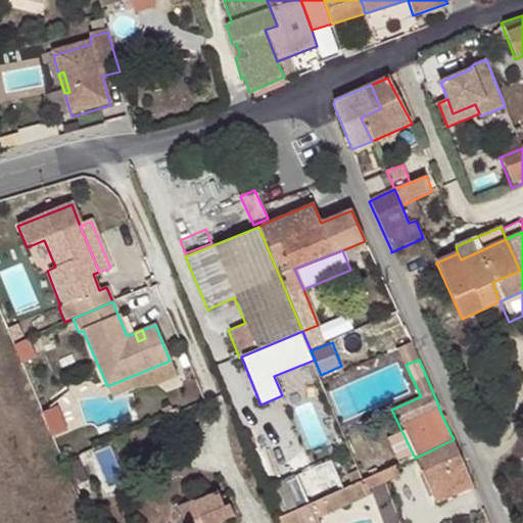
[(170,361),(107,386),(112,397),(133,391),(154,387),(177,378),(170,361)]
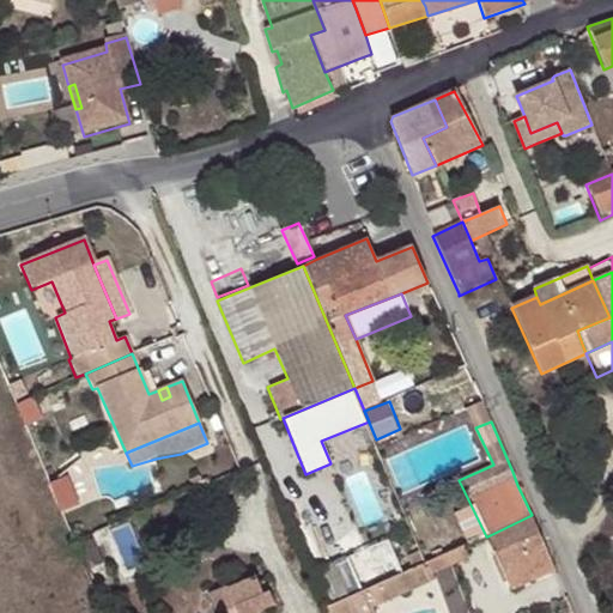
[(68,472),(47,479),(59,511),(80,503),(68,472)]
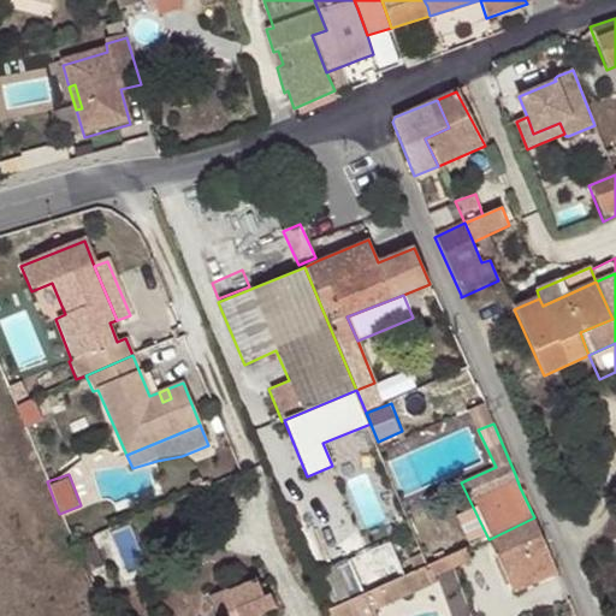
[(557,574),(534,517),(490,539),(513,593),(557,574)]
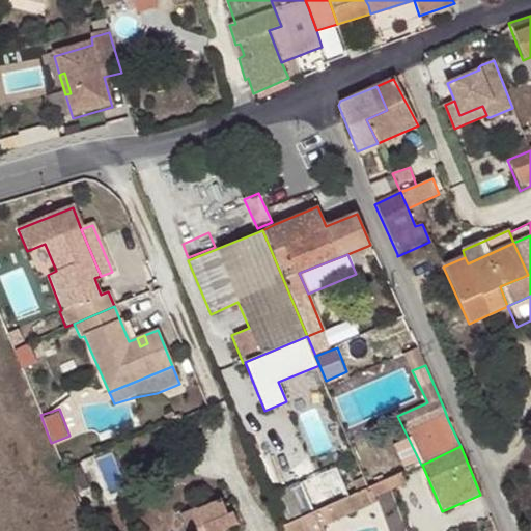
[(300,483),(268,498),(279,527),(303,516),(312,513),(300,483)]
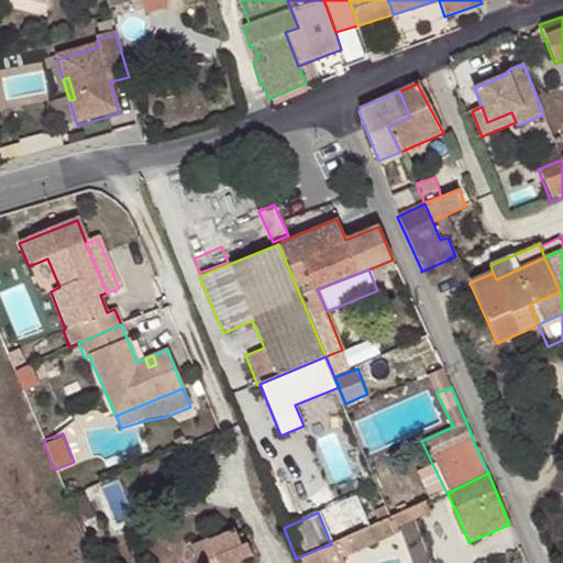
[(386,520),(344,538),(351,554),(395,536),(387,519),(386,520)]
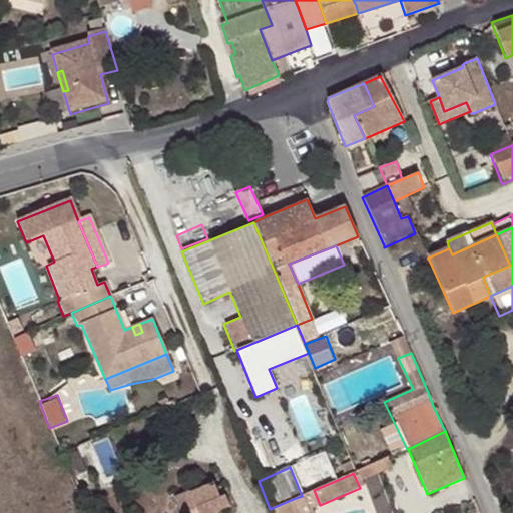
[(214,512),(215,512),(230,506),(224,494),(219,496),(212,483),(188,493),(187,491),(171,497),(177,512),(186,512),(194,510),(195,512),(214,512)]
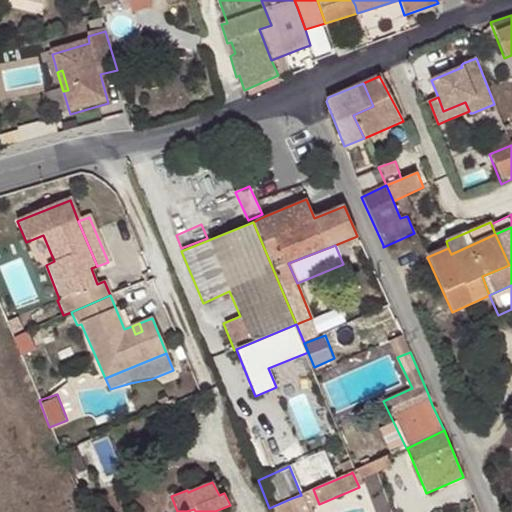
[(313,489),(301,495),(292,498),(297,511),(312,511),(311,508),(319,504),(313,489)]
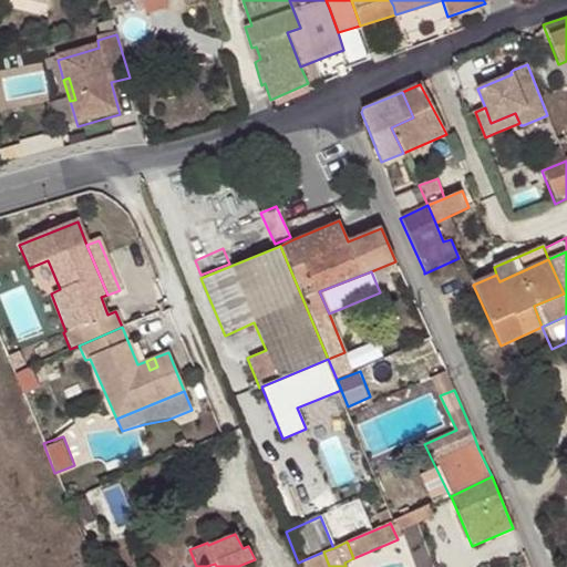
[(298,563),(300,566),(329,566),(323,552),(298,563)]
